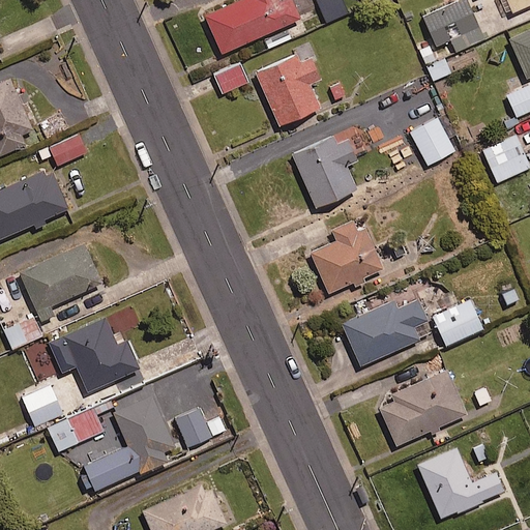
[(233,0),(203,13),(222,54),(300,19),(291,0),(233,0)]
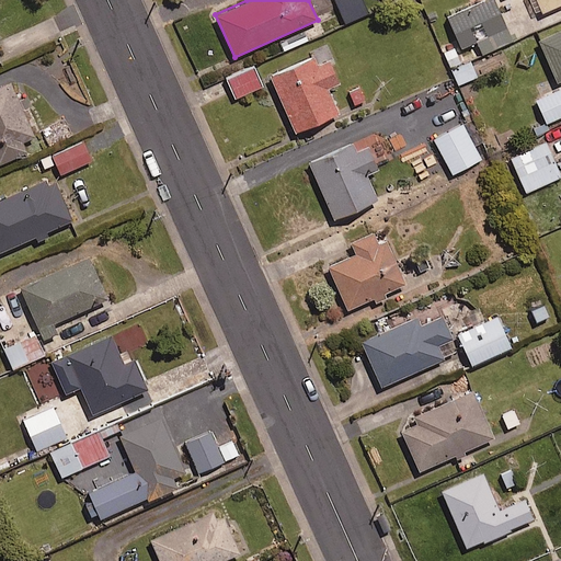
[(368,14),(362,0),(336,0),(346,23),(368,14)]
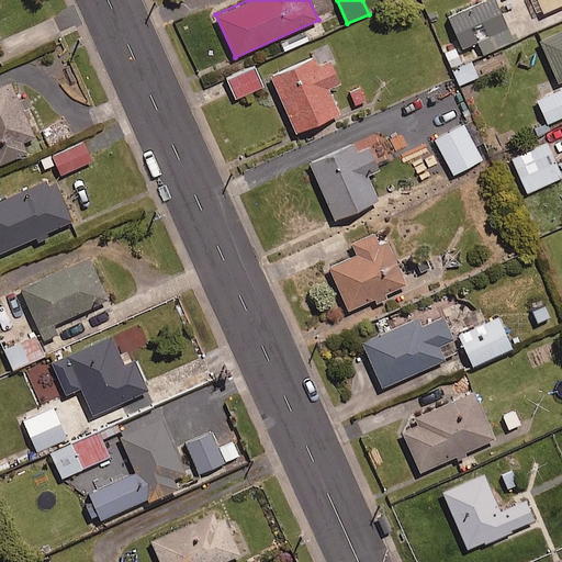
[(514,41),(494,0),(484,0),(448,17),(463,49),(479,43),(484,55),(514,41)]
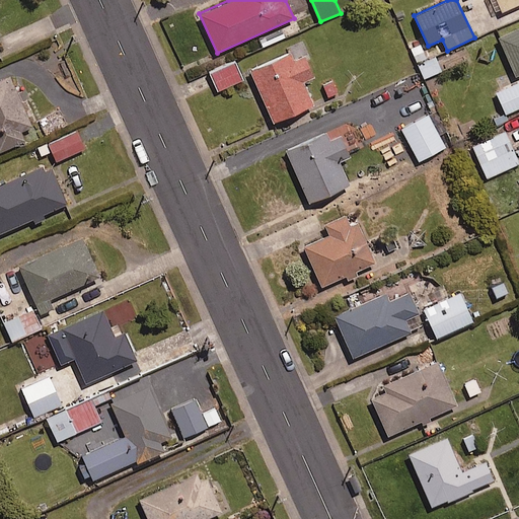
[(518,0),(496,0),(502,12),(518,4),(518,0)]
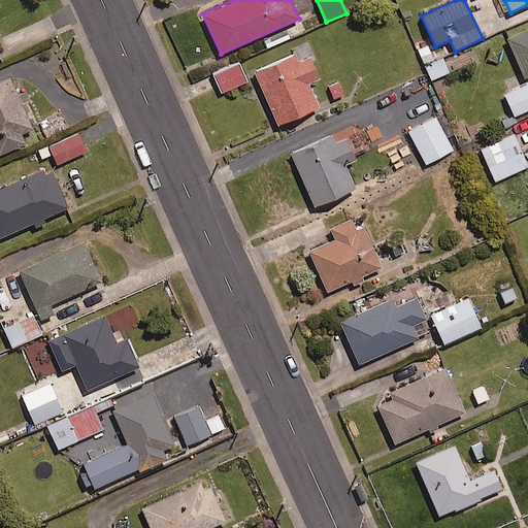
[(527,31),(508,39),(526,77),(527,76),(527,31)]
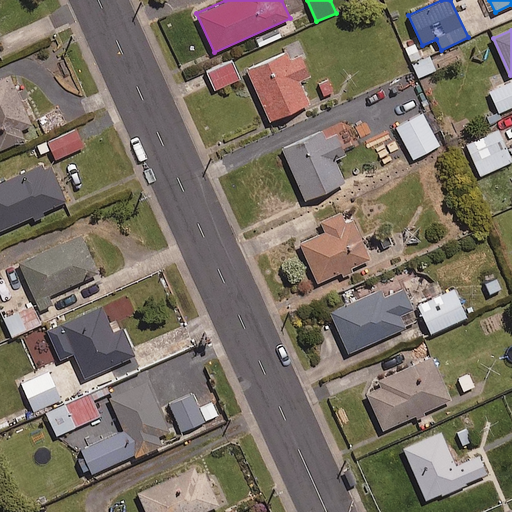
[(292,60),(289,53),(248,71),(270,122),(309,105),(299,83),(310,78),(300,56),(292,60)]
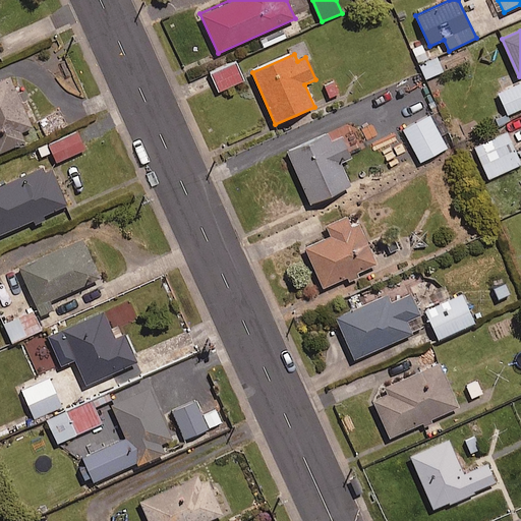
[(448,59),(446,55),(420,65),(431,93),(442,89),(437,74),(443,72),(440,62),(448,59)]
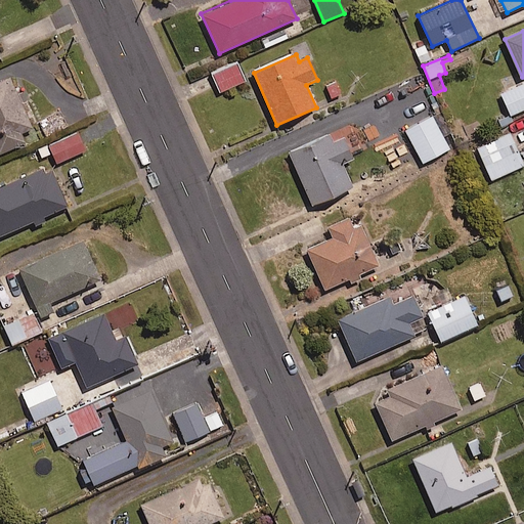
[(245,82),(237,64),(214,74),(220,91),(245,82)]
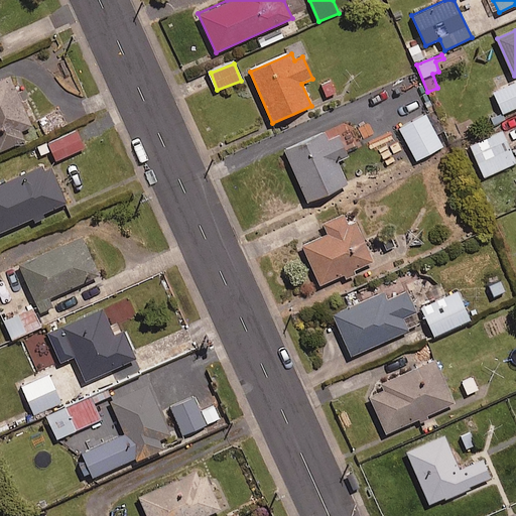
[(32,126),(9,77),(0,81),(0,151),(23,141),(19,132),(32,126)]
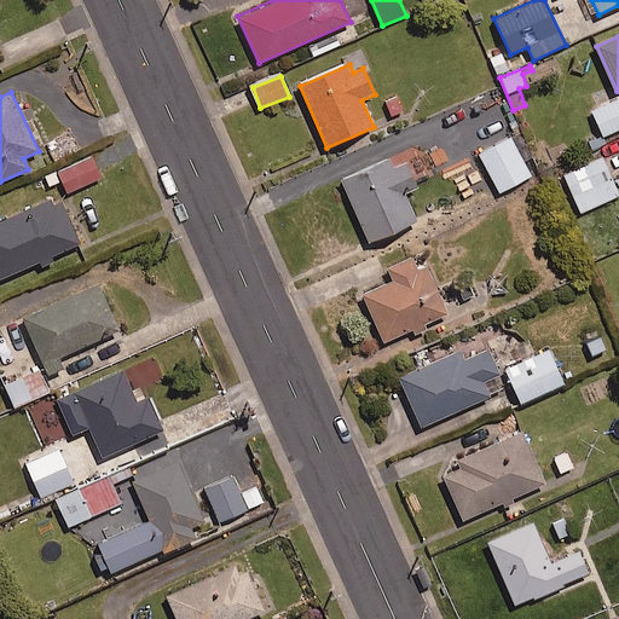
[(618,98),(593,111),(603,137),(618,129),(618,98)]
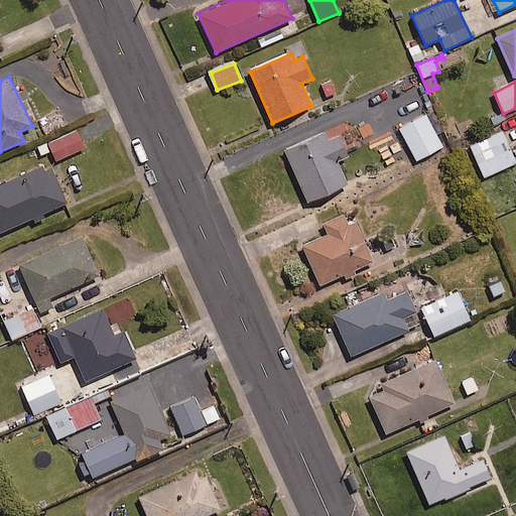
[(443,147),(425,114),(399,128),(417,161),(443,147)]
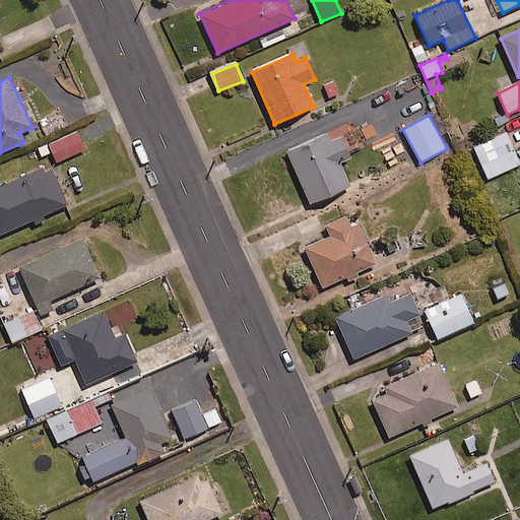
[(519,164),(519,160),(507,131),(473,146),(489,179),(519,164)]
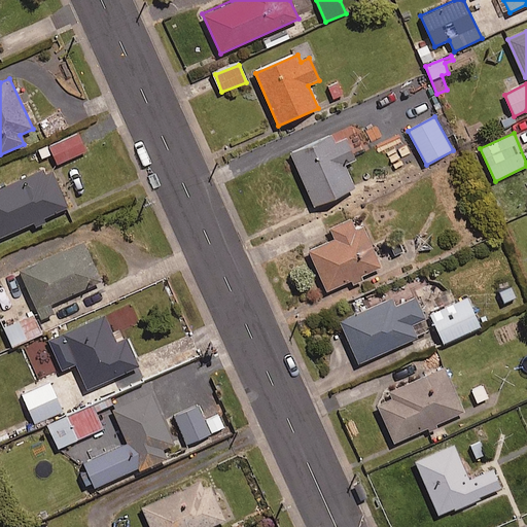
[(86,151),(78,134),(46,149),(55,167),(86,151)]
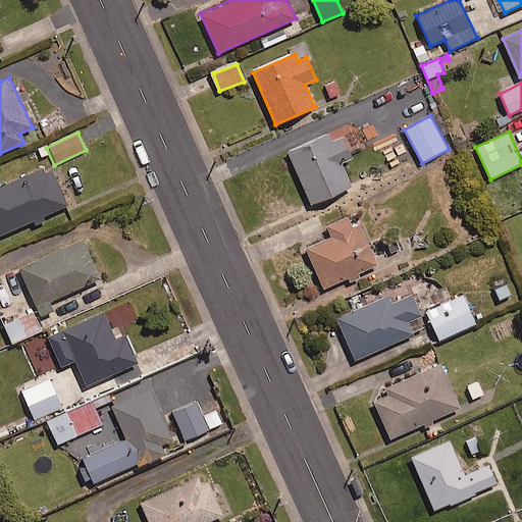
[(330,144),(327,136),(290,153),(312,205),(352,188),(342,163),(354,157),(345,137),(330,144)]
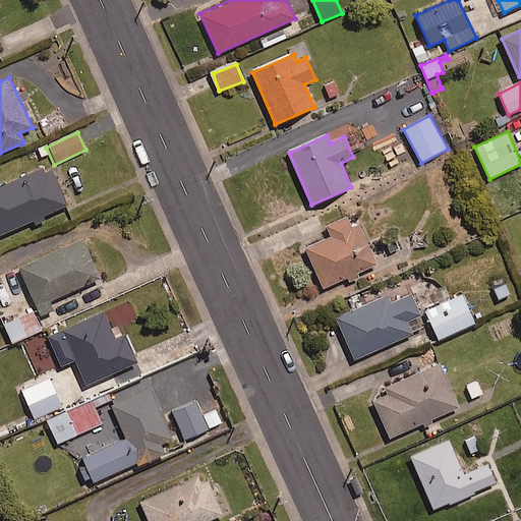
[(0,235),(33,221),(35,226),(46,221),(43,216),(66,206),(48,166),(0,187),(0,235)]
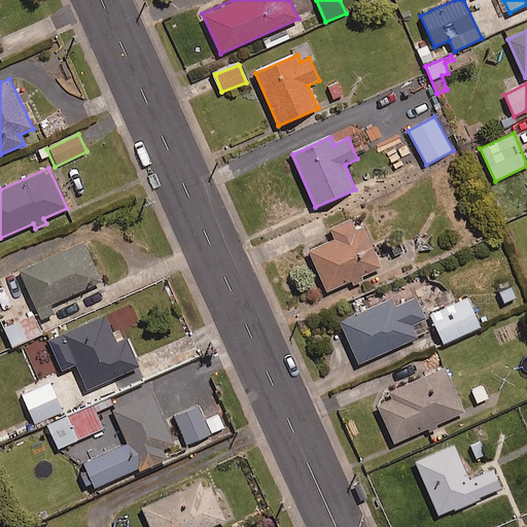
[(325,292),(349,281),(352,287),(365,280),(363,275),(380,267),(362,229),(356,233),(350,220),(330,230),(336,239),(307,253),(325,292)]
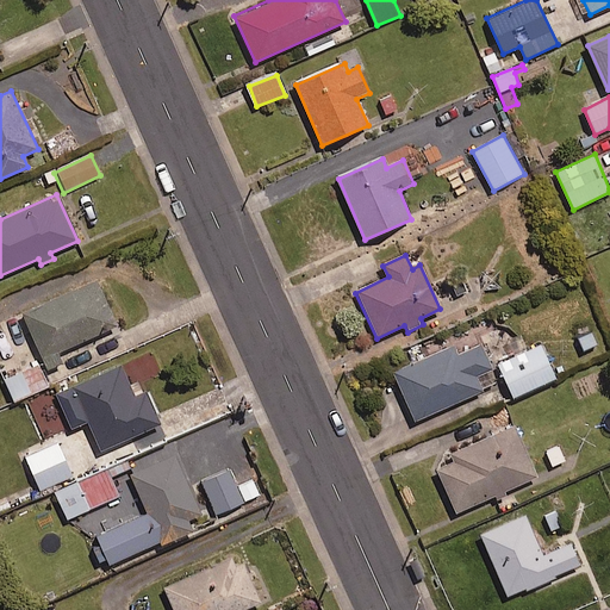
[(467,278),(449,285),(456,303),(474,296),(467,278)]
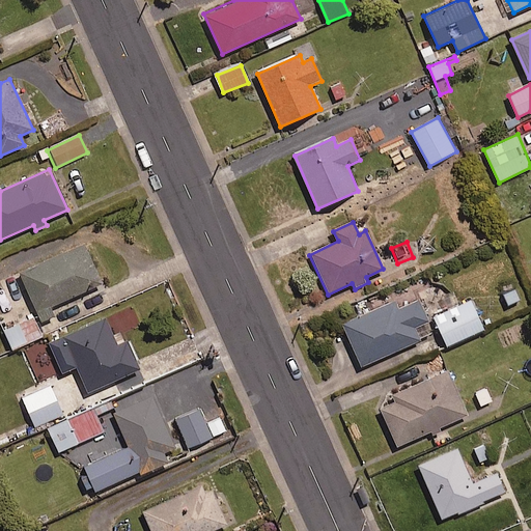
[(103,283),(84,244),(22,273),(43,319),(53,315),(50,307),(103,283)]
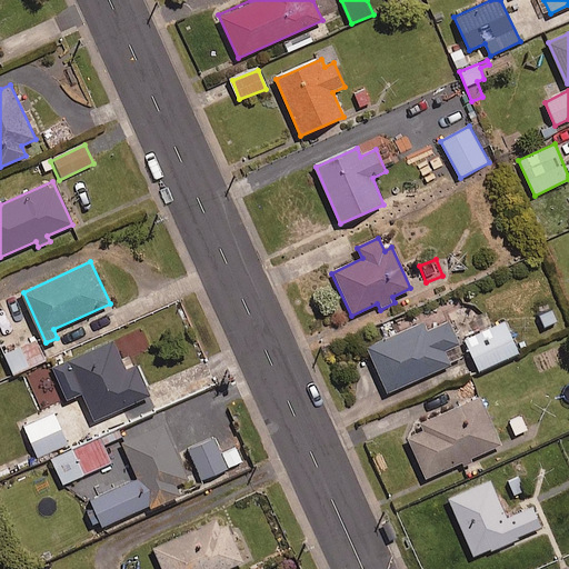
[(531,318),(538,329),(543,326),(545,328),(558,321),(551,308),(531,318)]
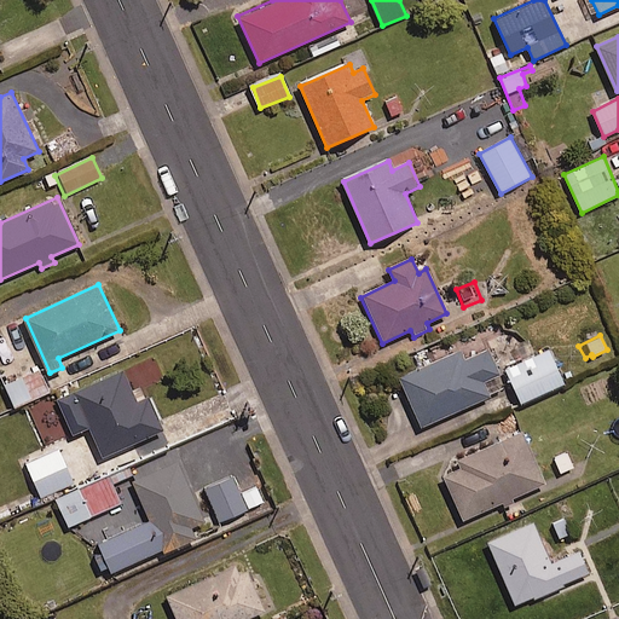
[(499,375),(489,350),(463,362),(460,353),(399,380),(421,427),(492,395),(486,381),(499,375)]
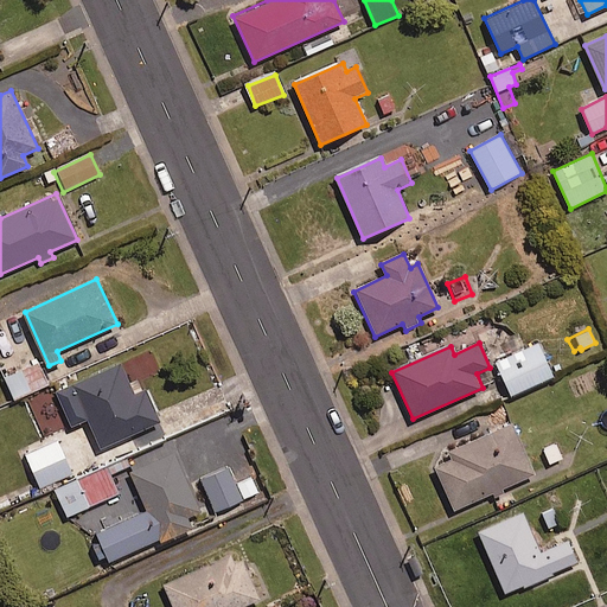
[(497,362),(511,395),(554,377),(538,343),(497,362)]
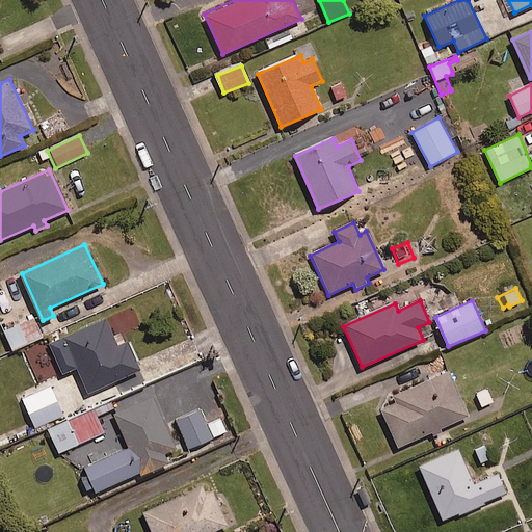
[(44,337),(36,317),(4,330),(12,350),(44,337)]
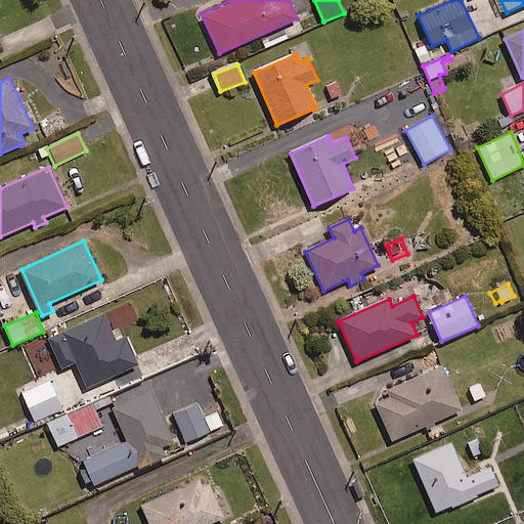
[(117,341),(104,314),(49,340),(61,367),(77,361),(88,387),(137,364),(125,338),(117,341)]
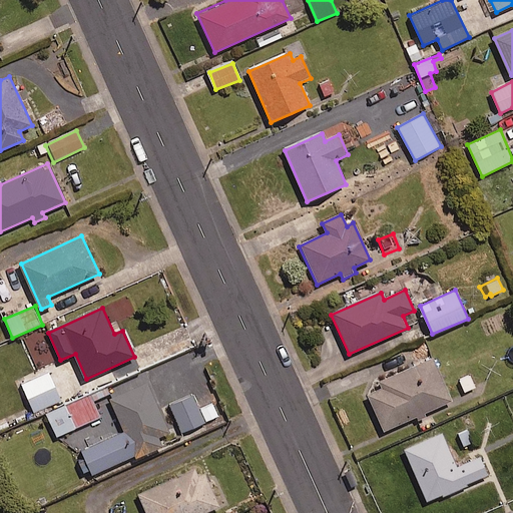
[(383,388),(367,395),(382,431),(451,402),(433,359),(380,382),(383,388)]
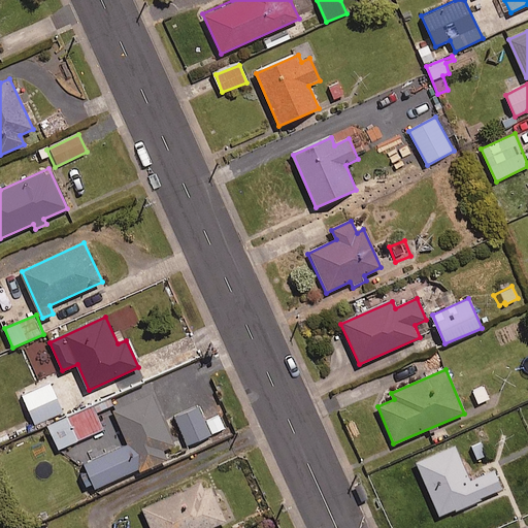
[(63,411),(50,383),(22,395),(34,425),(63,411)]
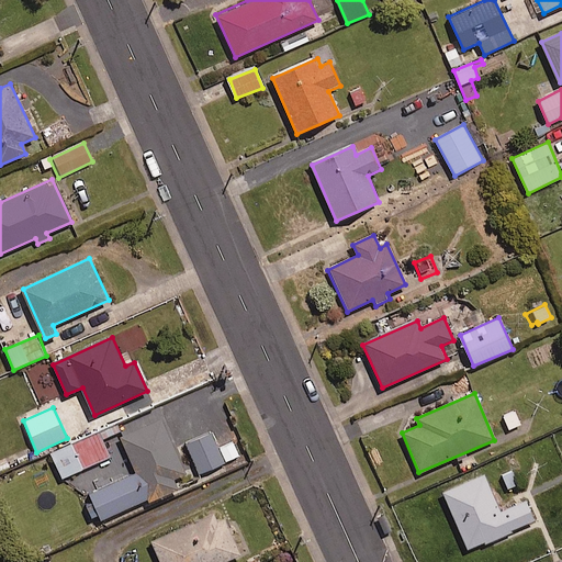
[(186,473),(163,413),(121,429),(123,437),(109,442),(124,481),(86,495),(96,521),(177,490),(172,479),(186,473)]
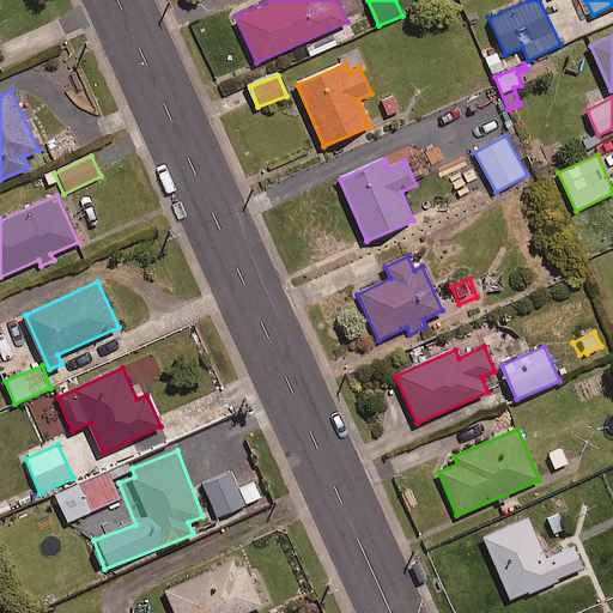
[(238,489),(230,472),(204,485),(218,517),(261,497),(254,481),(238,489)]
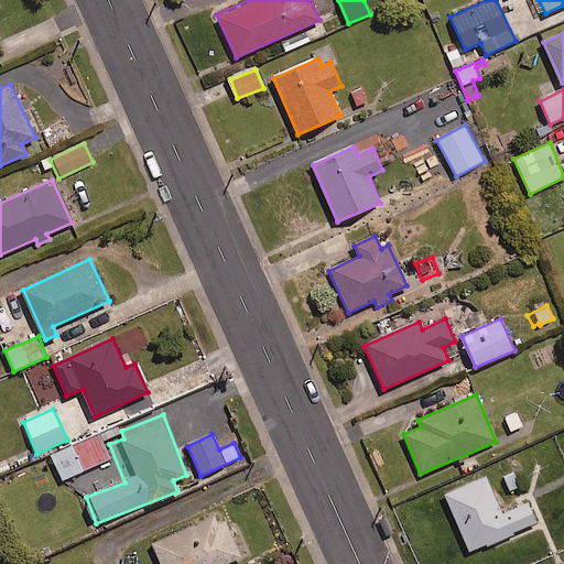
[(110,459),(99,435),(52,456),(62,480),(110,459)]
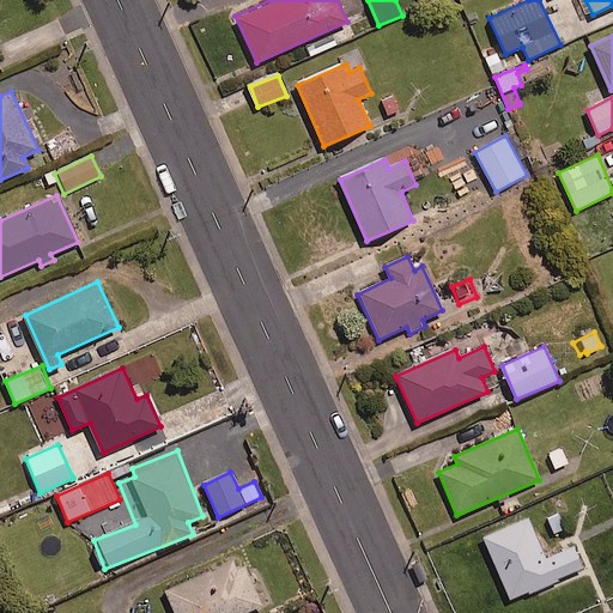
[(511,600),(583,568),(572,542),(545,556),(528,519),(484,538),(511,600)]
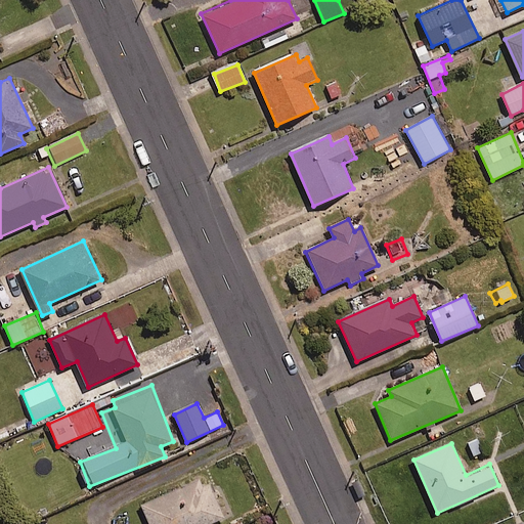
[(149,523),(209,523),(224,517),(209,483),(204,485),(201,479),(141,506),(149,523)]
